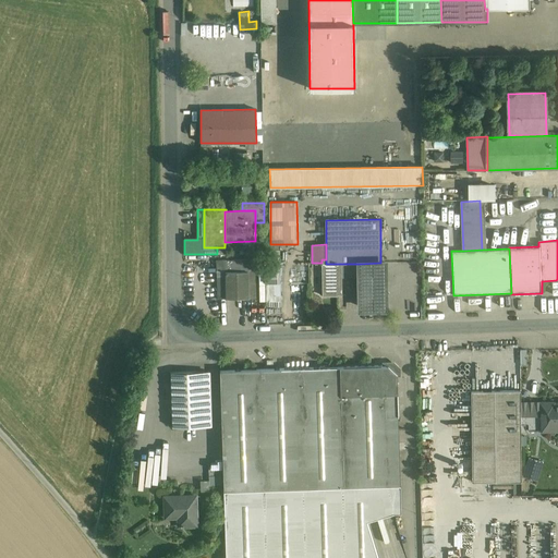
[(280,250),(274,251),(271,251),(265,251),(266,262),(278,262),(280,250)]
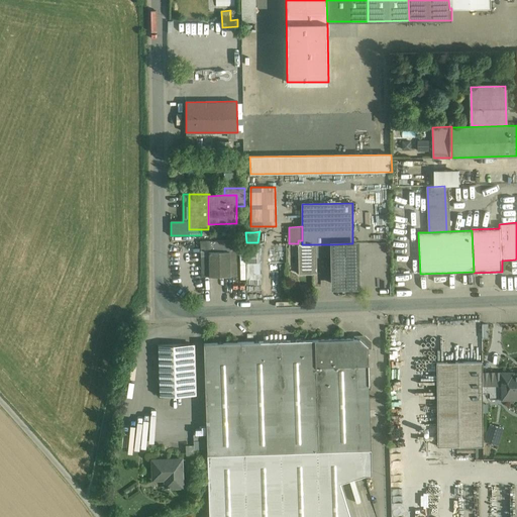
[(238,240),(201,241),(201,251),(229,251),(238,250),(238,240)]
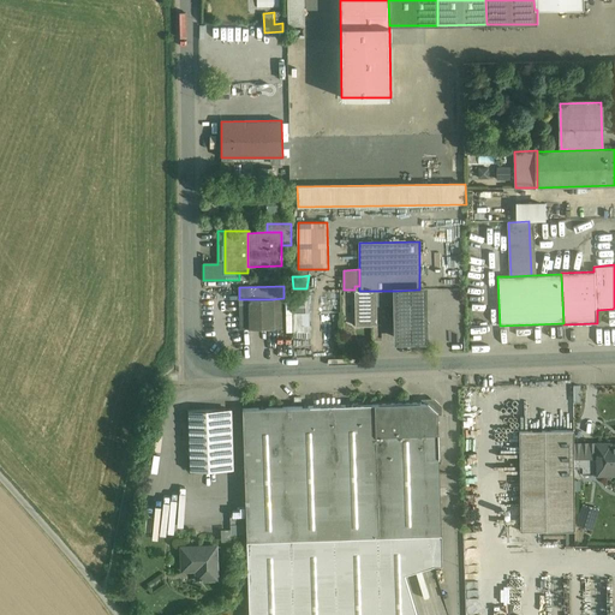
[(359,287),(359,286),(354,286),(354,290),(354,292),(356,326),(357,326),(357,321),(371,321),(371,326),(377,326),(377,306),(376,291),(359,291),(359,287)]
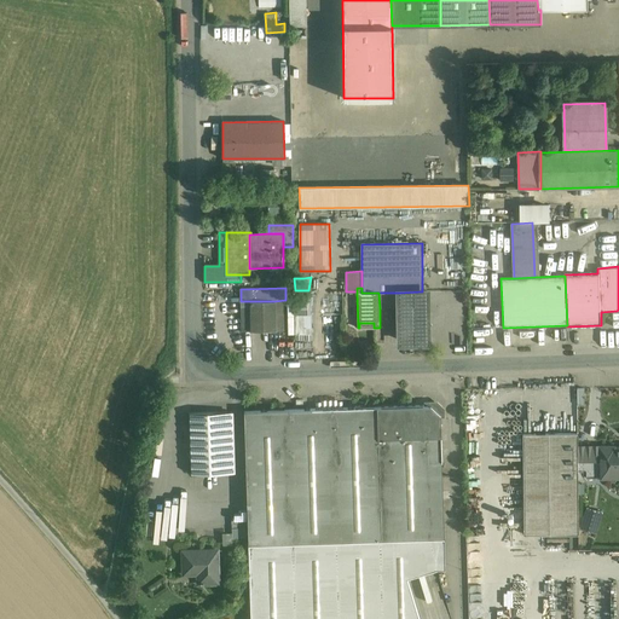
[(422,291),(400,293),(400,307),(400,341),(427,341),(427,322),(426,311),(426,291),(422,291)]
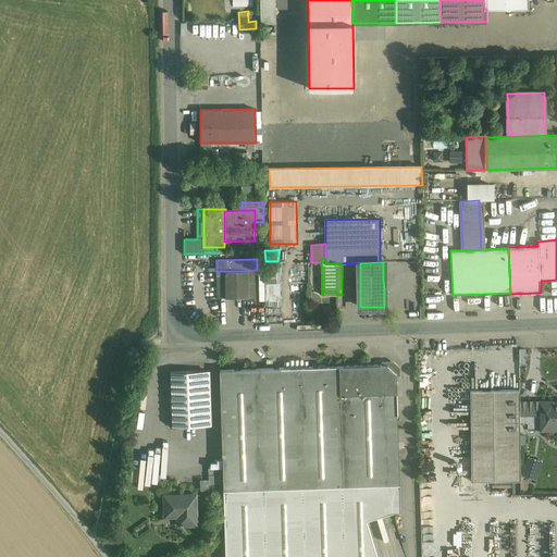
[(360,263),(341,263),(342,277),(360,276),(360,263)]
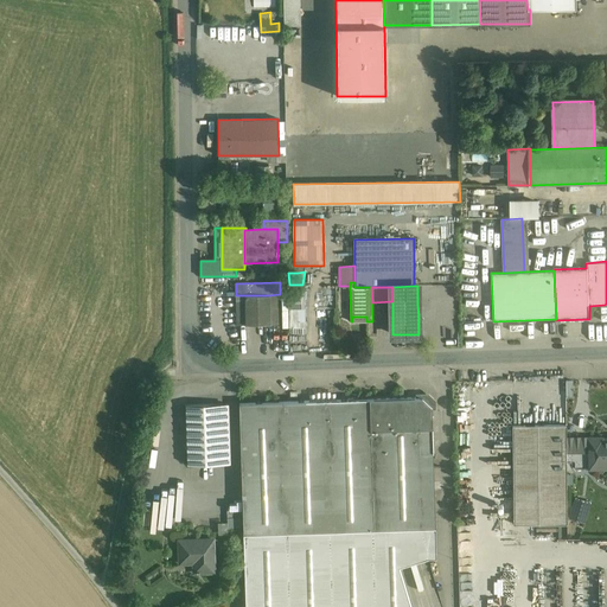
[(302,302),(302,291),(289,291),(291,302),(302,302)]
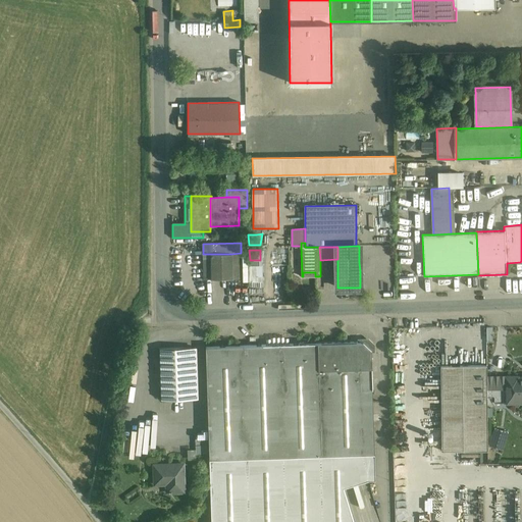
[(241,253),(231,254),(232,278),(242,278),(241,253)]
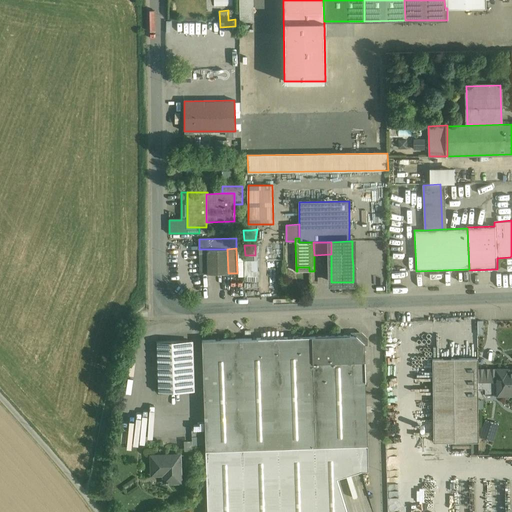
[(227,249),(199,249),(199,274),(228,273),(227,249)]
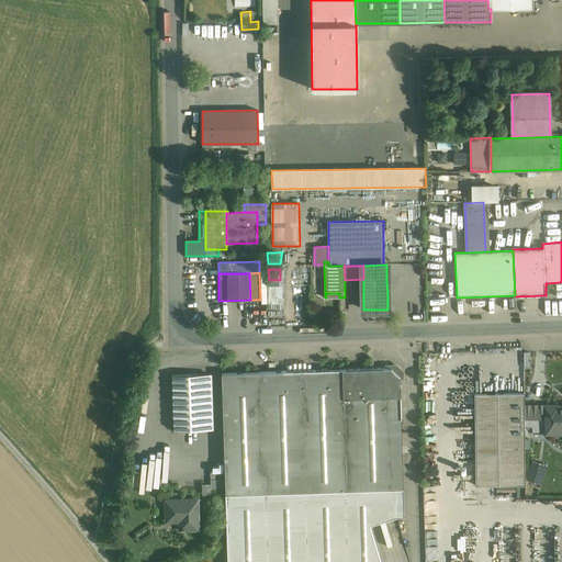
[(280,280),(269,280),(269,303),(281,303),(281,298),(282,298),(282,285),(280,285),(280,280)]
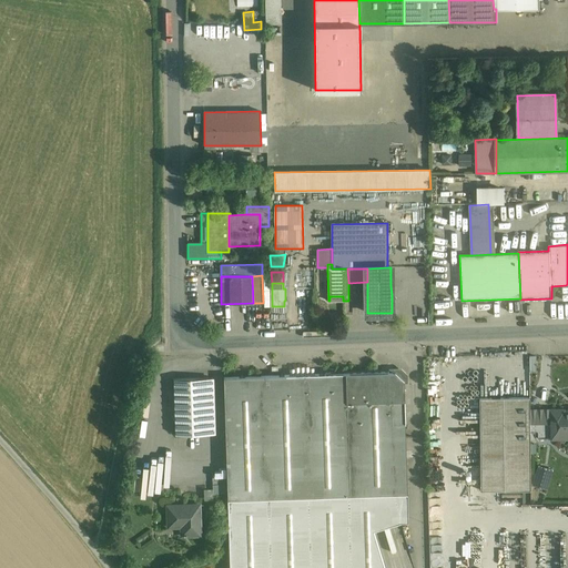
[(348,301),(343,301),(344,314),(353,314),(352,301),(348,301)]
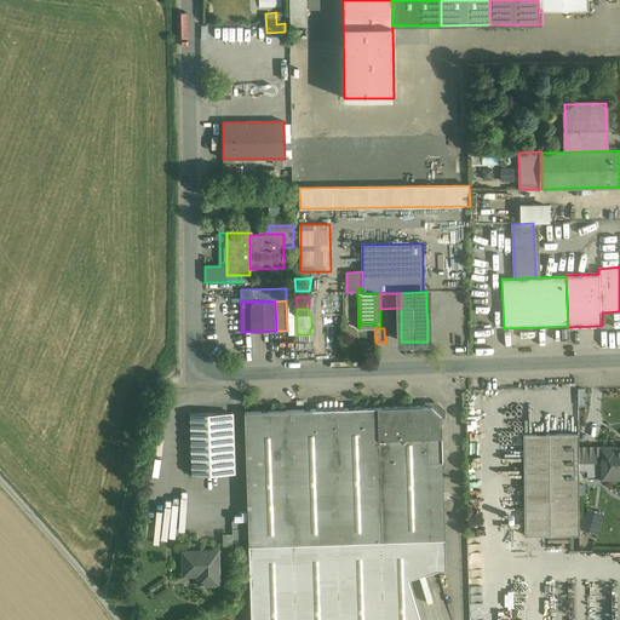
[(441,415),(438,413),(441,411),(437,406),(435,409),(431,407),(429,407),(426,407),(428,437),(442,437),(442,425),(441,425),(441,415)]
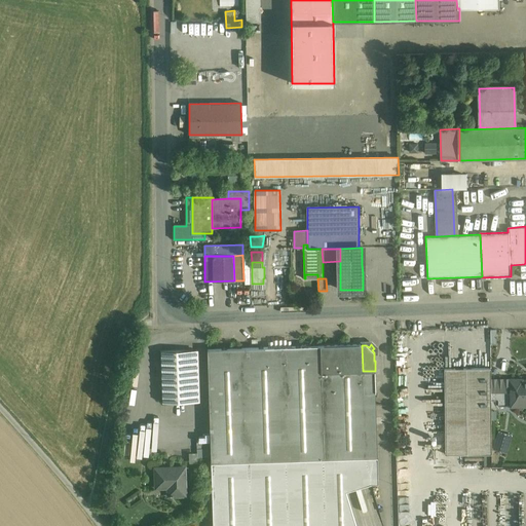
[(362,345),(208,349),(211,462),(365,457),(363,371),(362,345)]
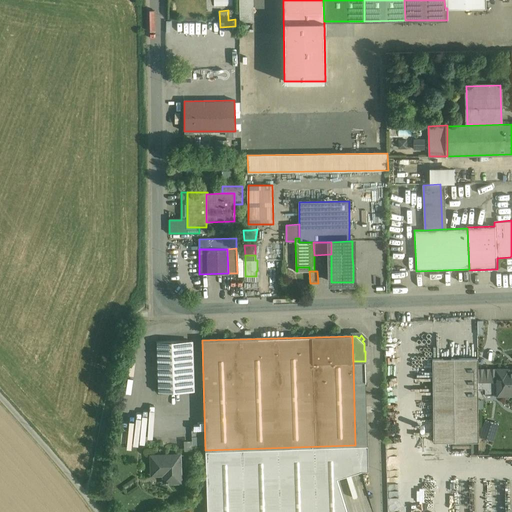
[(187,341),(157,342),(158,392),(188,391),(187,341)]
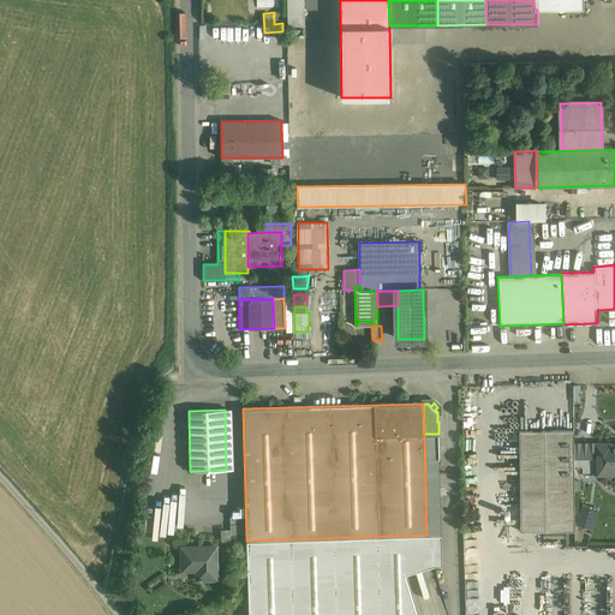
[(574,430),(519,431),(520,517),(520,531),(575,531),(574,430)]
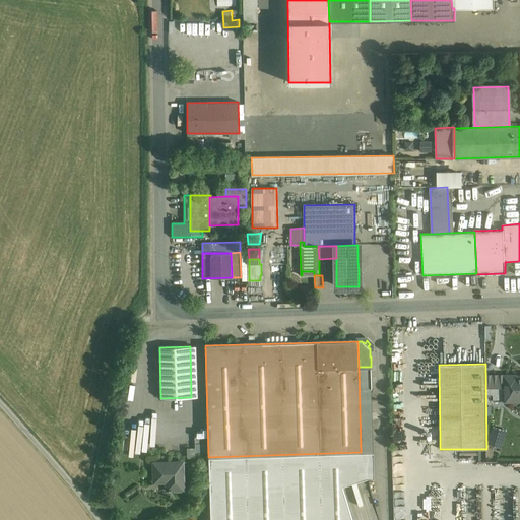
[(519,376),(516,377),(516,375),(504,375),(504,384),(504,388),(508,387),(508,398),(516,398),(517,401),(519,400),(519,376)]
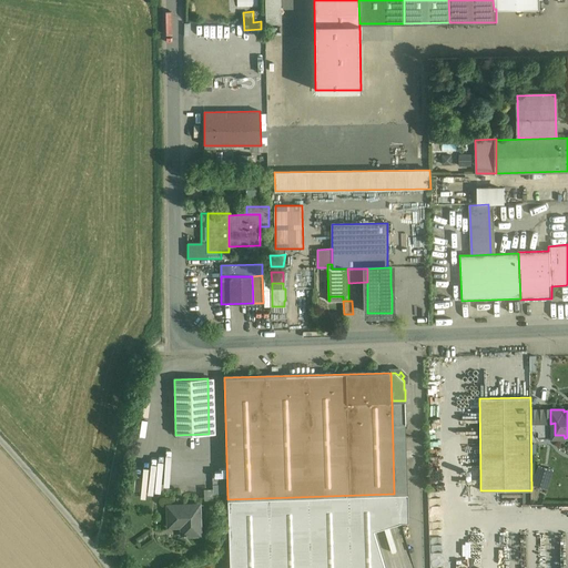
[(546,429),(545,415),(530,416),(530,429),(546,429)]
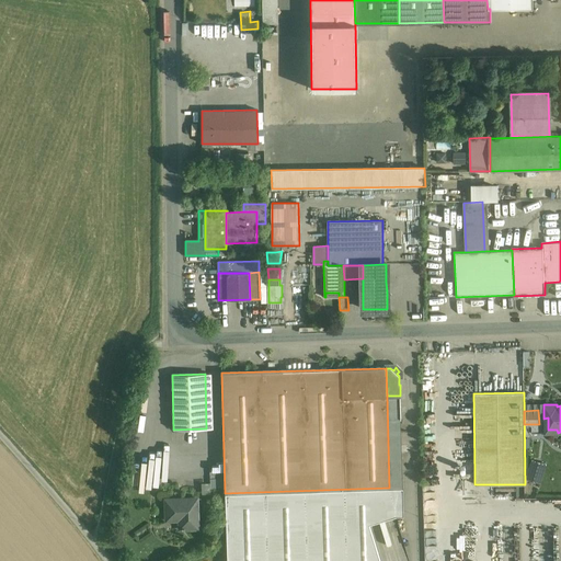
[(547,464),(530,458),(525,479),(540,483),(547,464)]
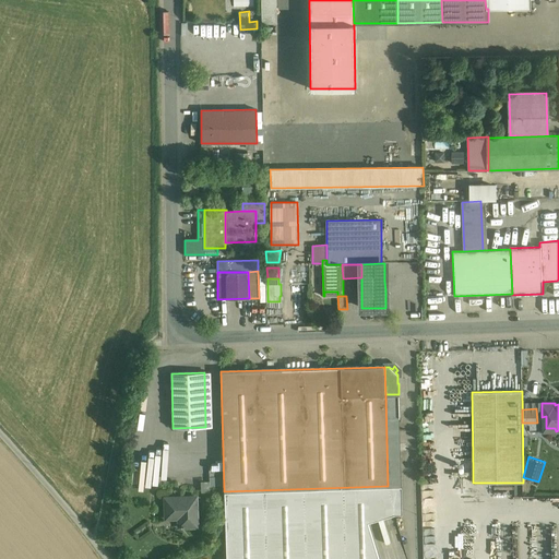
[(388,486),(224,491),(226,558),(379,558),(368,522),(394,514),(393,486),(388,486)]
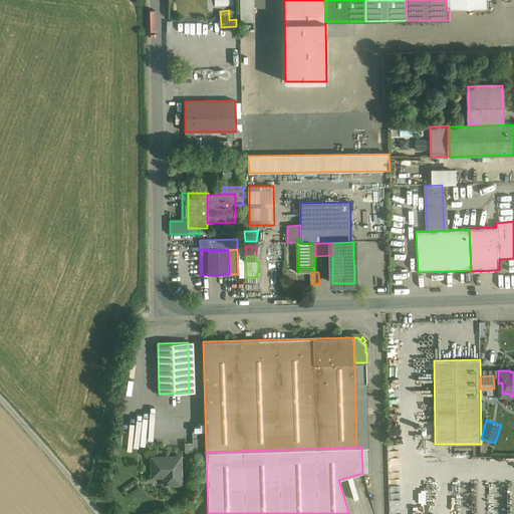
[(180,457),(152,458),(153,476),(165,476),(165,483),(167,483),(167,485),(169,485),(169,484),(181,483),(180,457)]
